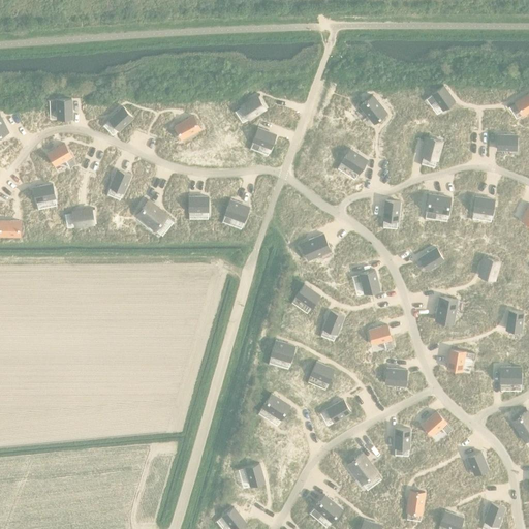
[(454,101),(442,85),(432,93),(442,109),(454,101)]
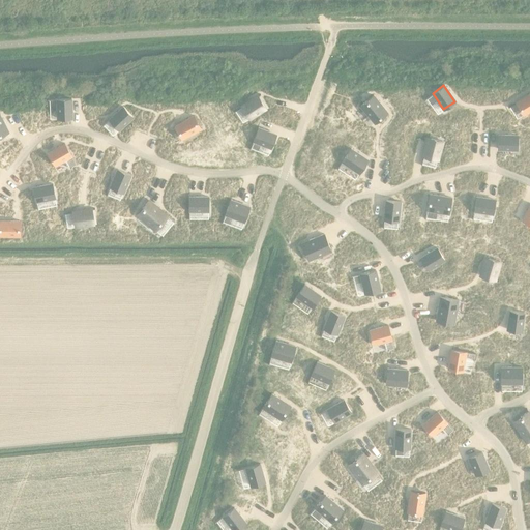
[(529,93),(517,102),(524,114),(529,110),(529,93)]
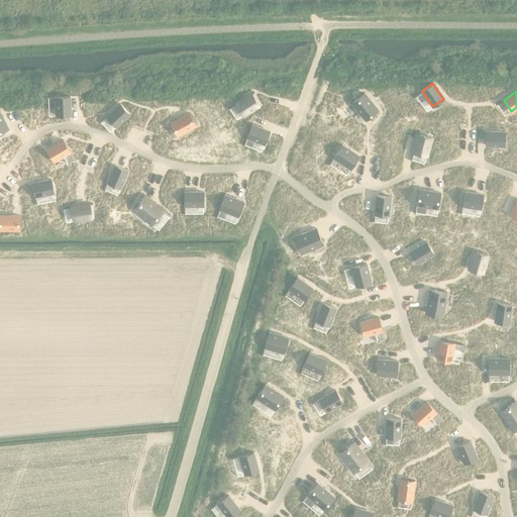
[(364,93),(351,103),(366,120),(378,110),(364,93)]
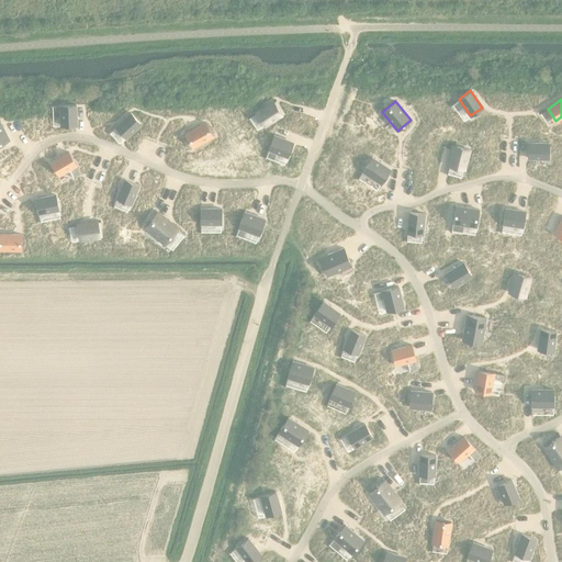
[(281,114),(273,102),(256,112),(265,125),(281,114)]
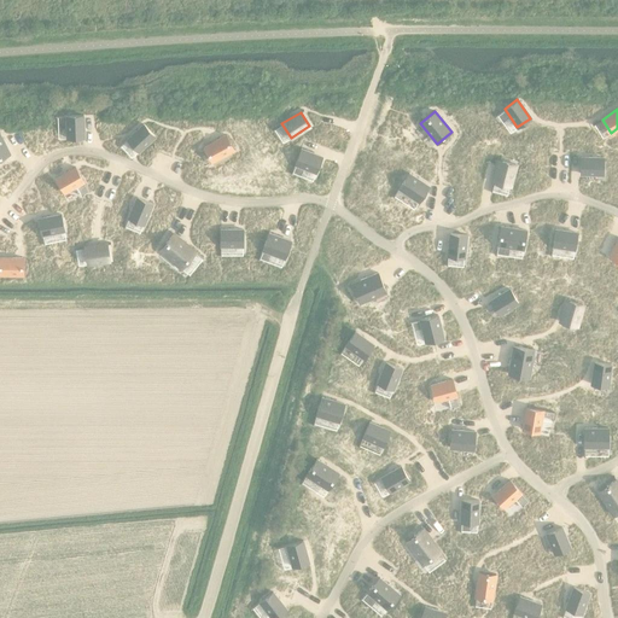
[(82,116),(66,116),(66,138),(83,138),(82,116)]
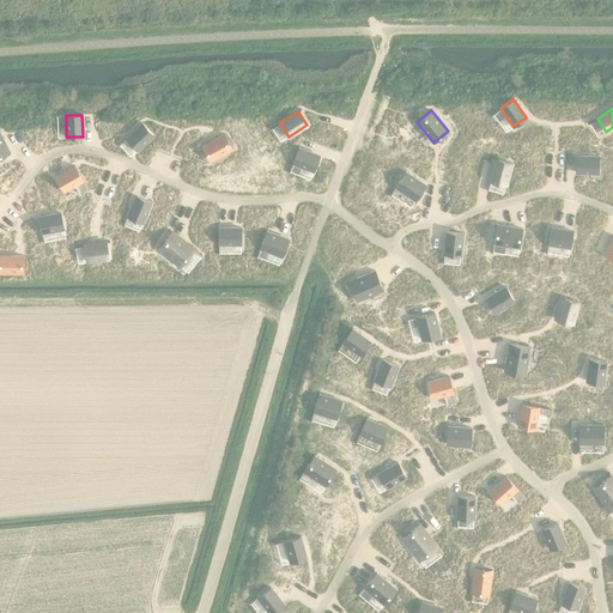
[(143,123),(126,138),(138,150),(153,135),(143,123)]
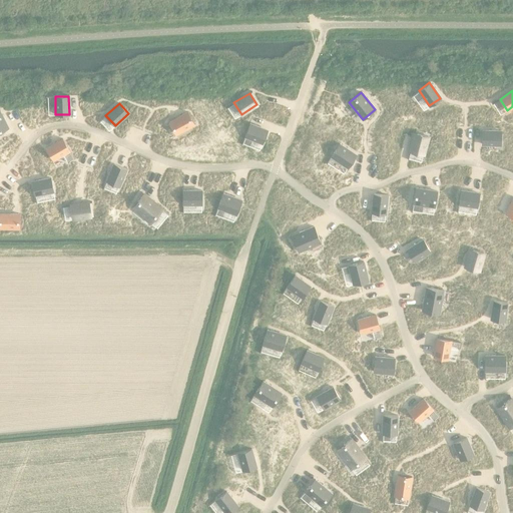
[(187,112),(169,122),(175,134),(194,124),(187,112)]
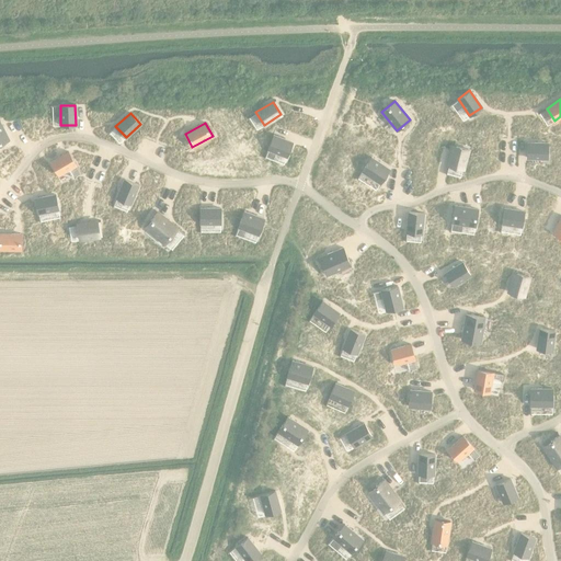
[(273,135),(267,149),(287,157),(293,142),(273,135)]
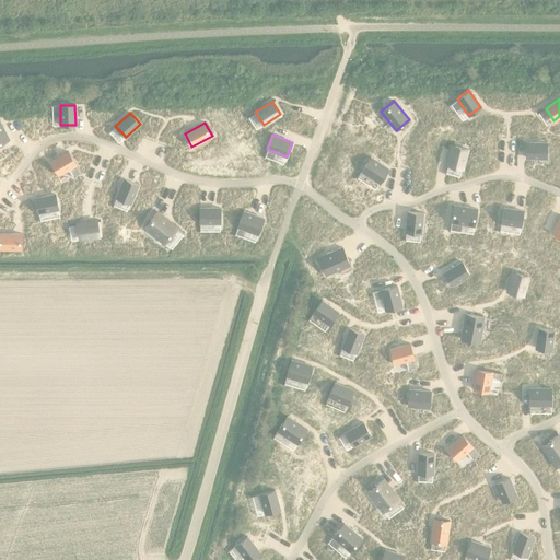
[(526,142),(526,158),(546,158),(547,143),(526,142)]
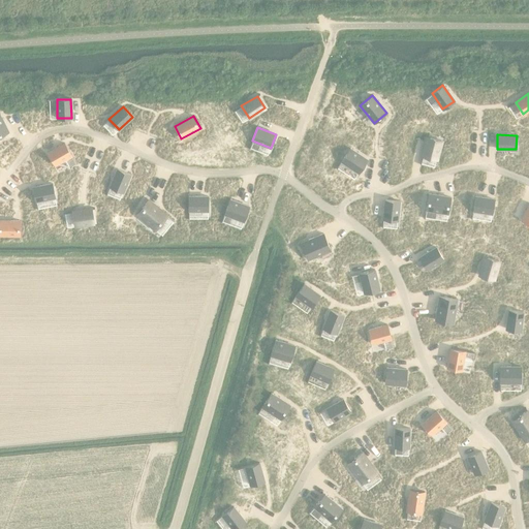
[(428,137),(423,156),(436,159),(441,141),(428,137)]
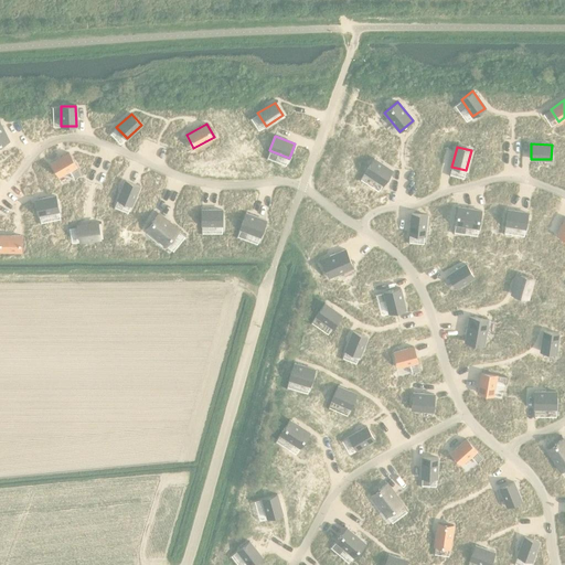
[(68,152),(51,162),(59,176),(76,166),(68,152)]
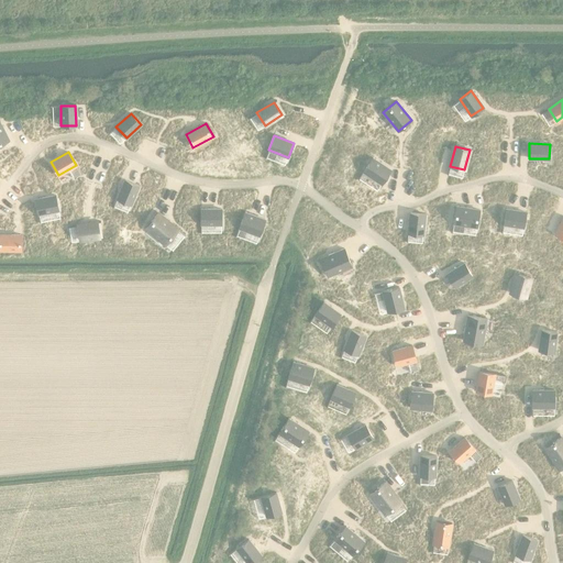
[(373,158),(364,172),(382,184),(390,169),(373,158)]
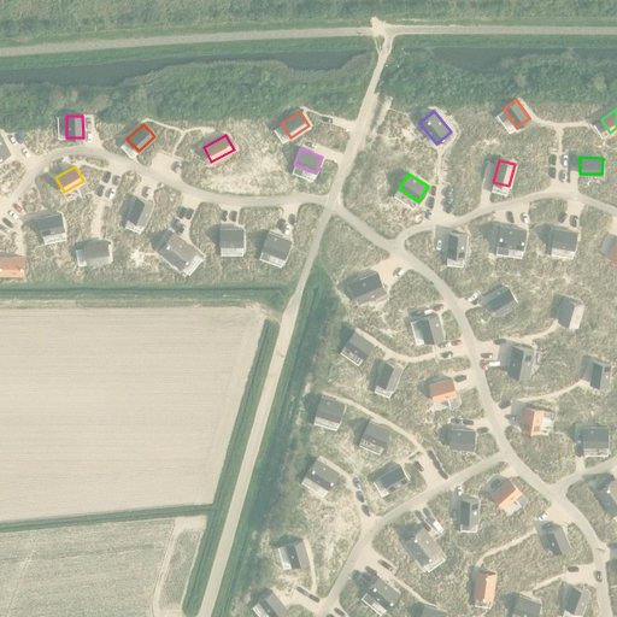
[(152,204),(137,197),(128,218),(144,224),(152,204)]
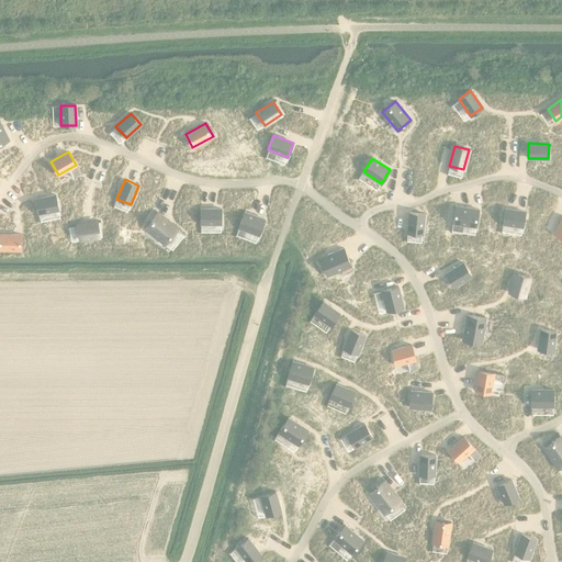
[(55,194),(35,199),(38,213),(57,210),(57,209),(55,194)]
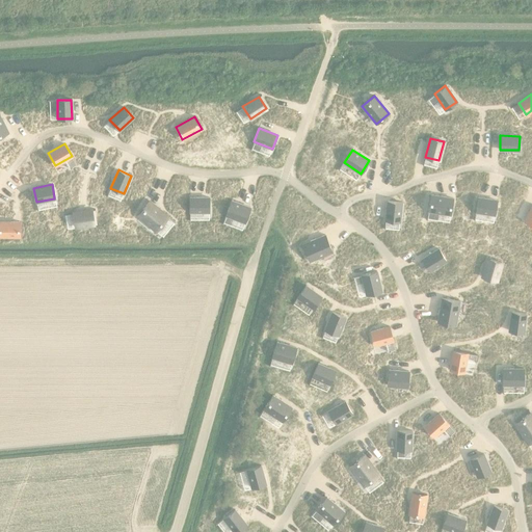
[(453,198),(430,194),(428,210),(450,214),(453,198)]
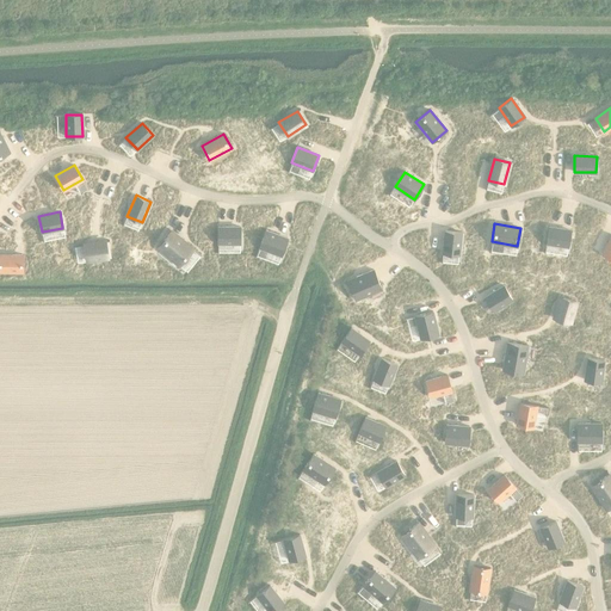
[(240,227),(217,227),(217,244),(240,244),(240,227)]
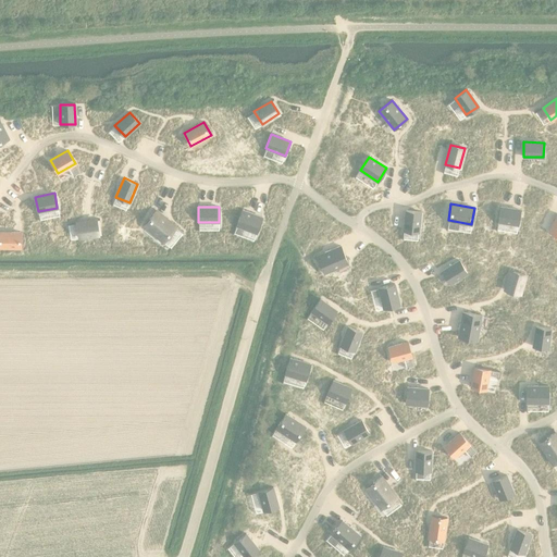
[(520,210),(500,207),(498,221),(518,224),(520,210)]
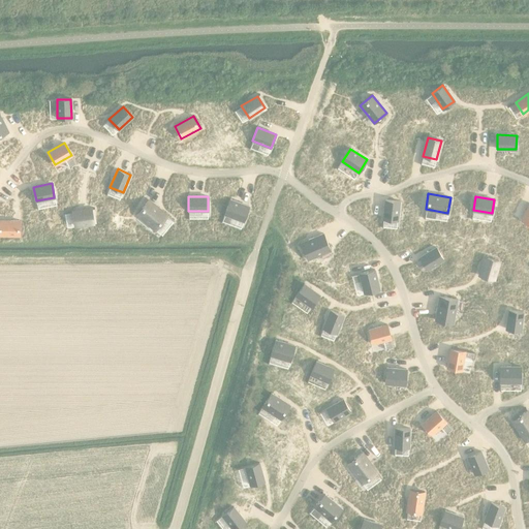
[(166,215),(148,199),(135,213),(154,228),(166,215)]
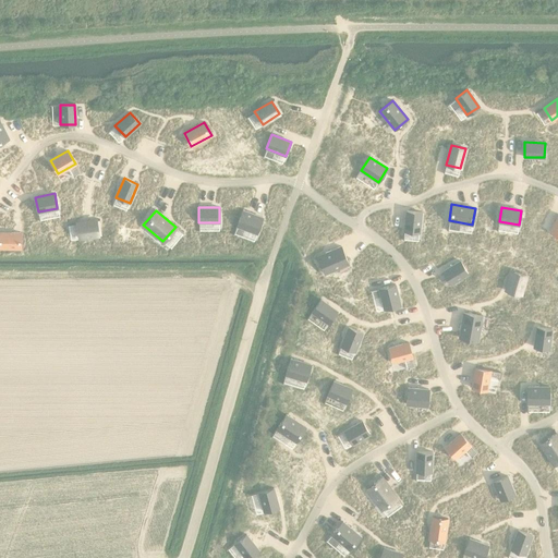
[(262,218),(242,210),(237,226),(256,233),(262,218)]
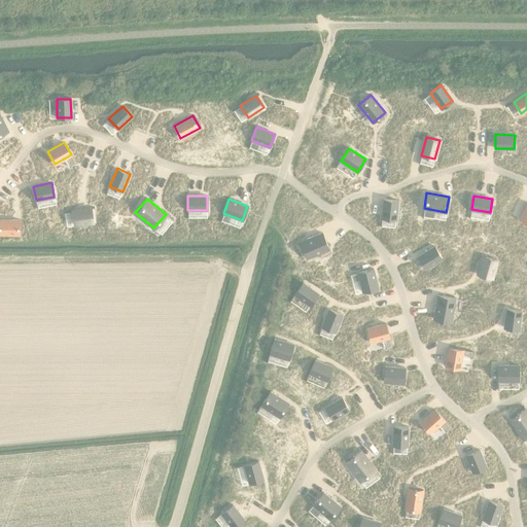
[(397,200),(384,199),(382,217),(395,219),(397,200)]
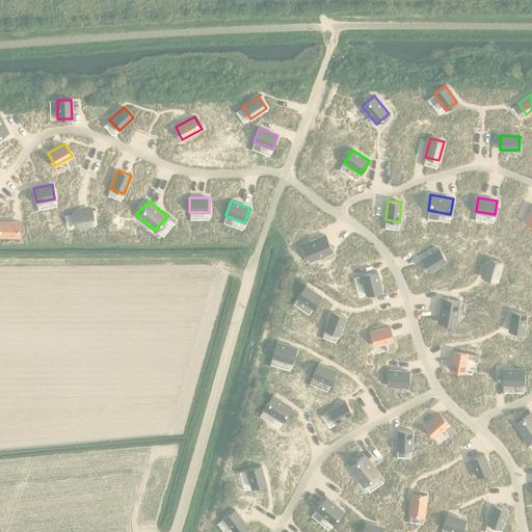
[(75,227),(95,223),(91,210),(73,213),(75,227)]
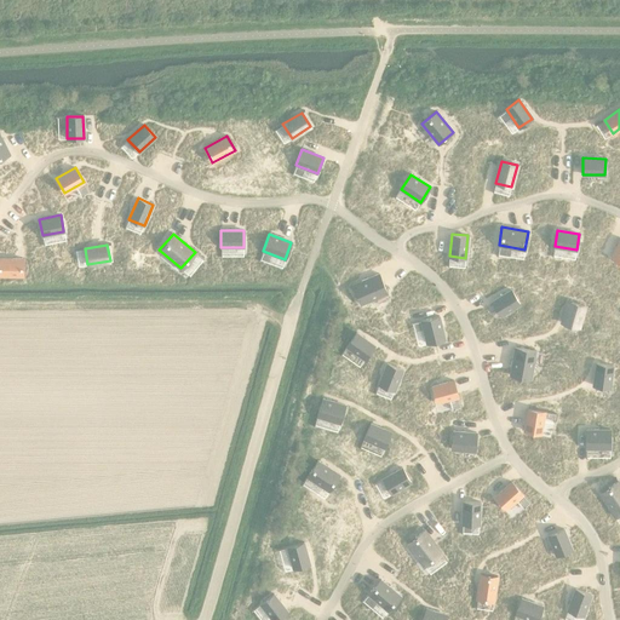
[(0,274),(23,275),(23,258),(0,258),(0,274)]
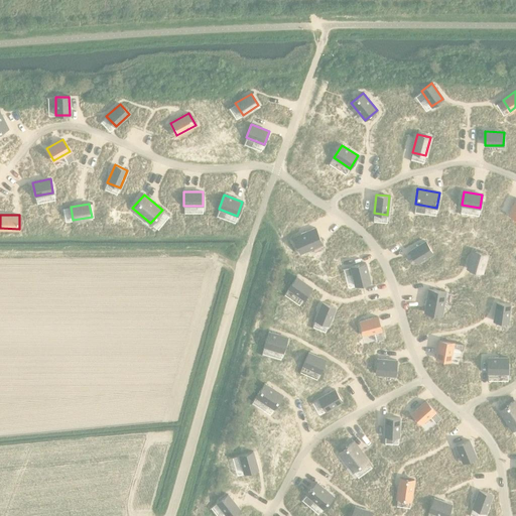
[(315,228),(293,237),(300,253),(323,244),(315,228)]
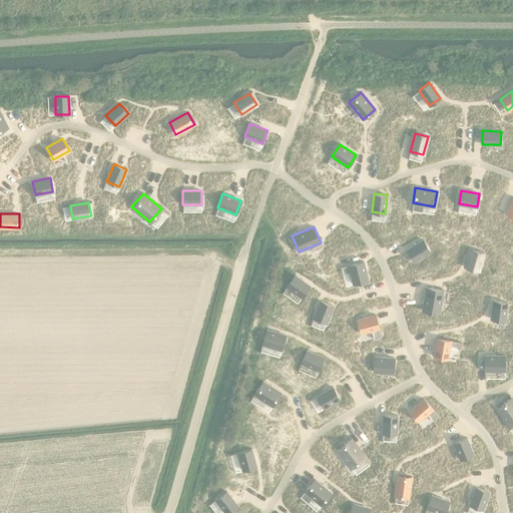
[(423,238),(407,249),(415,261),(430,249),(423,238)]
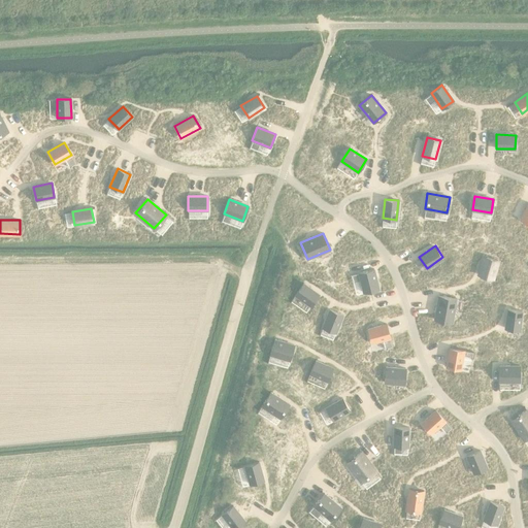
[(498,262),(485,258),(479,275),(493,279),(498,262)]
